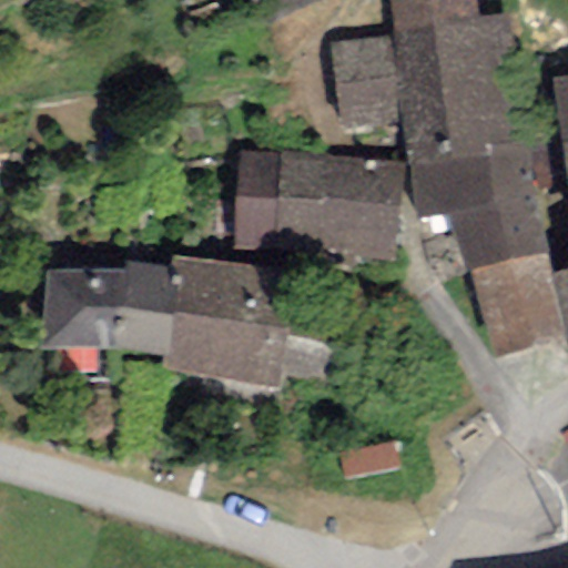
[(389,0),(396,34),(476,21),(473,0),(389,0)]
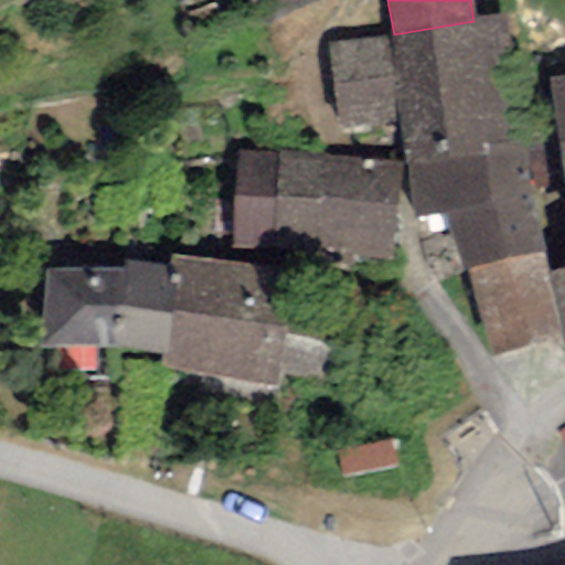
[(401,120),(406,169),(486,152),(484,147),(508,141),(494,54),(512,51),(509,14),(473,21),(394,34),(329,42),(339,128),(401,120)]
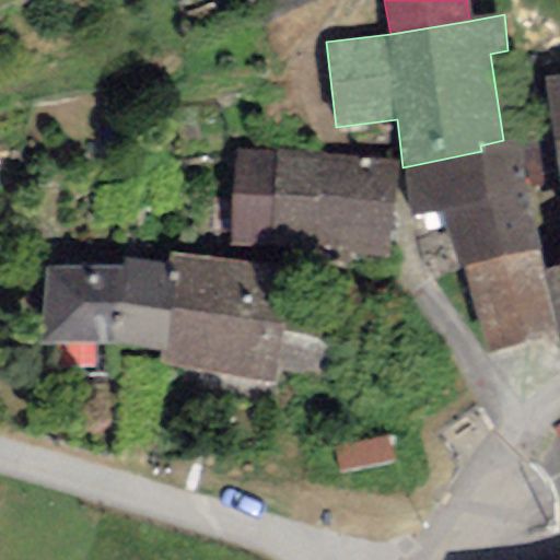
[(559,78),(543,81),(559,182),(559,78)]
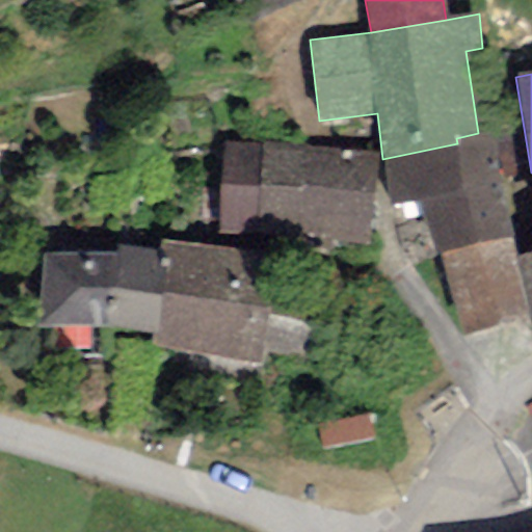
[(457,143),(382,159),(392,206),(427,200),(437,253),(509,238),(488,132),(478,133),(456,138),(457,143)]
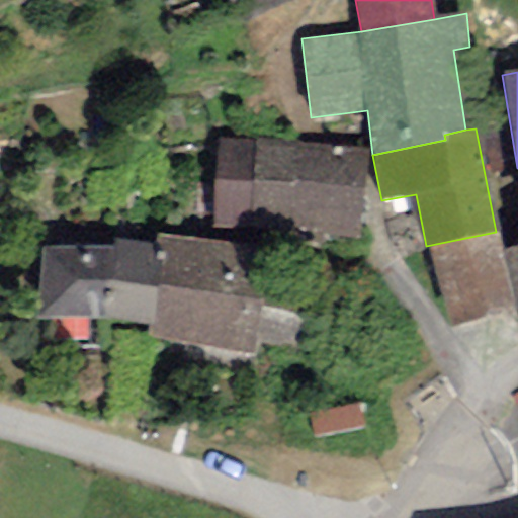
[(368,147),(219,138),(212,229),(362,239),(368,147)]
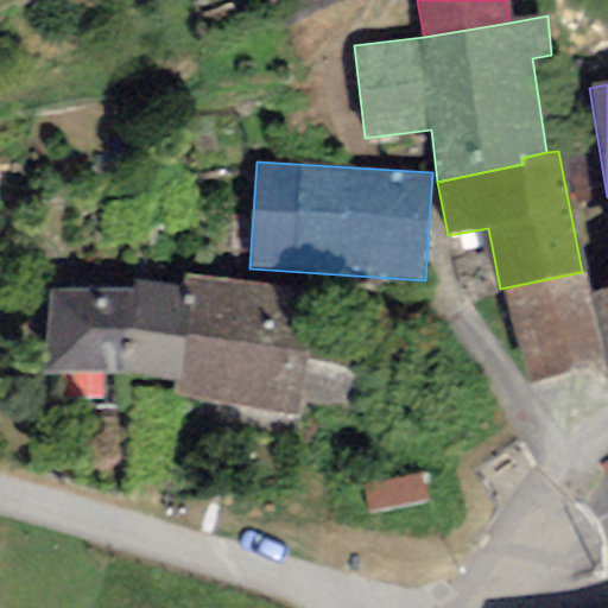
[(582,272),(500,289),(526,386),(605,363),(588,295),(582,272)]
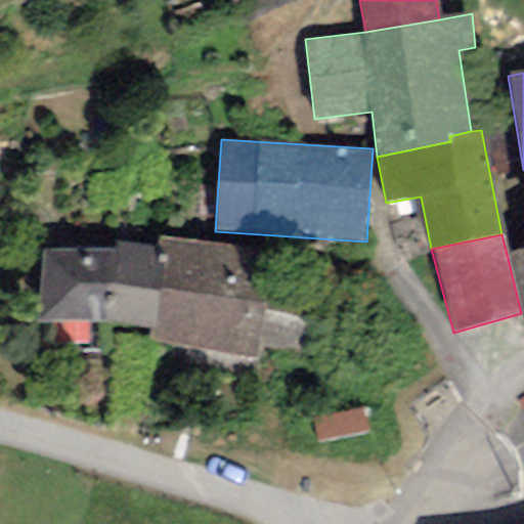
[(273,253),(159,235),(156,249),(155,262),(164,264),(154,329),(149,340),(255,358),(273,253)]
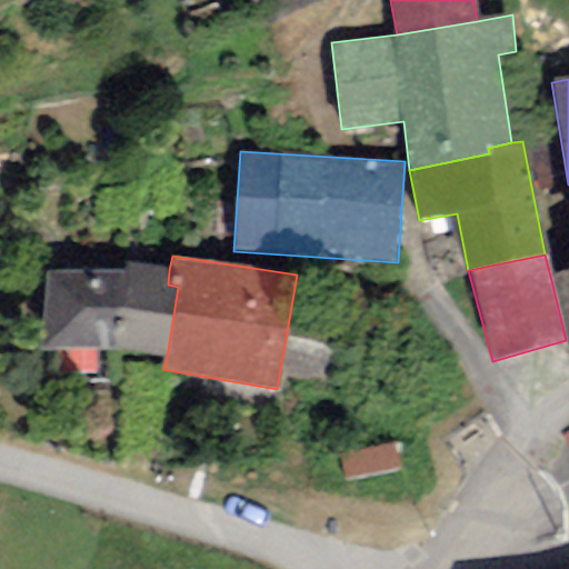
[(125,273),(46,272),(39,351),(115,350),(167,357),(178,287),(168,285),(169,270),(127,262),(125,273)]
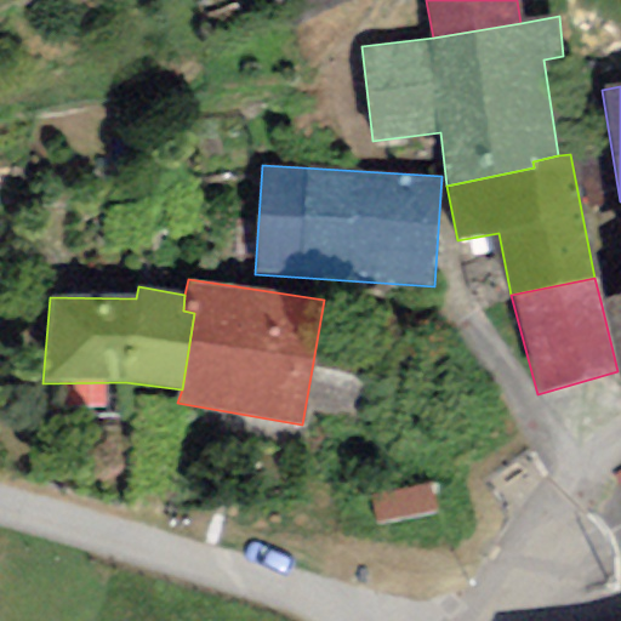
[(620,295),(600,301),(617,371),(619,385),(620,383),(620,295)]
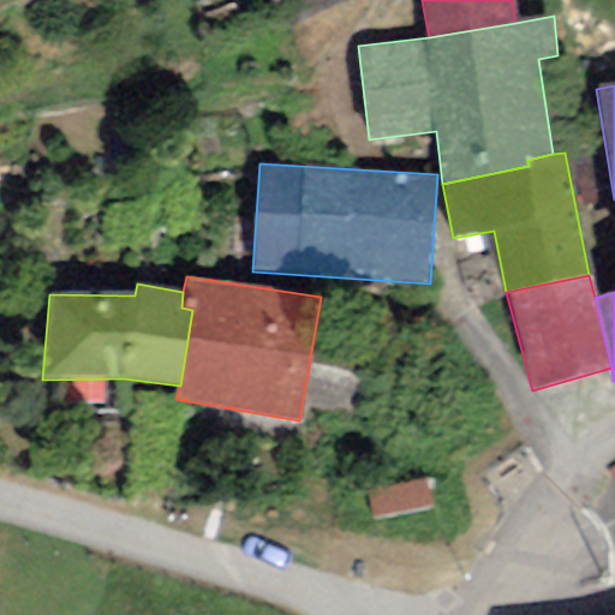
[(366,496),(372,519),(431,503),(425,481),(366,496)]
